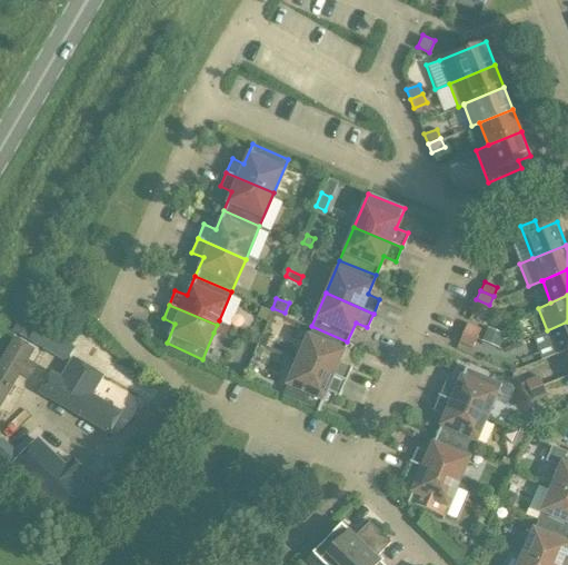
[(19,316),(12,327),(29,336),(35,326),(19,316)]
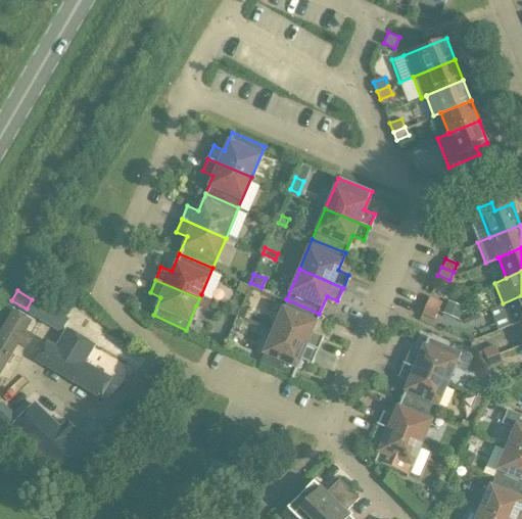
[(209,297),(201,294),(199,298),(196,305),(204,309),(209,297)]
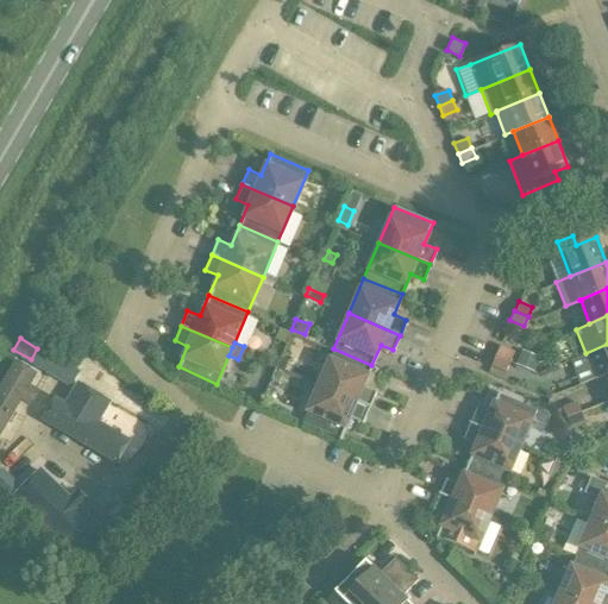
[(495,354),(509,360),(514,350),(500,344),(495,354)]
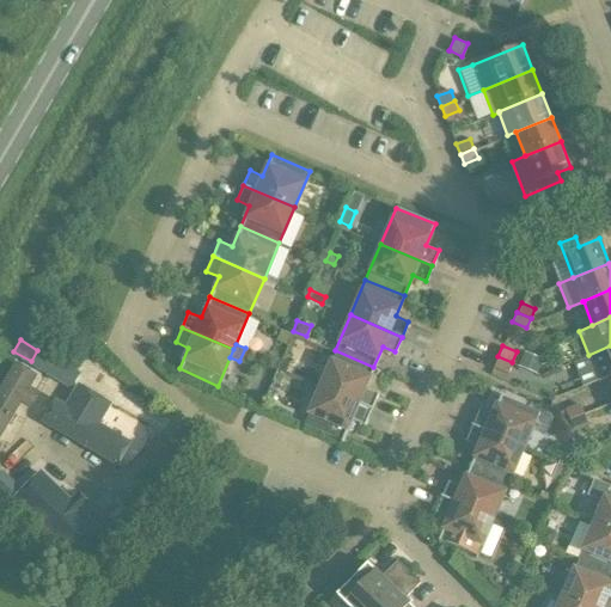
[(610,345),(588,355),(598,379),(610,373),(610,345)]
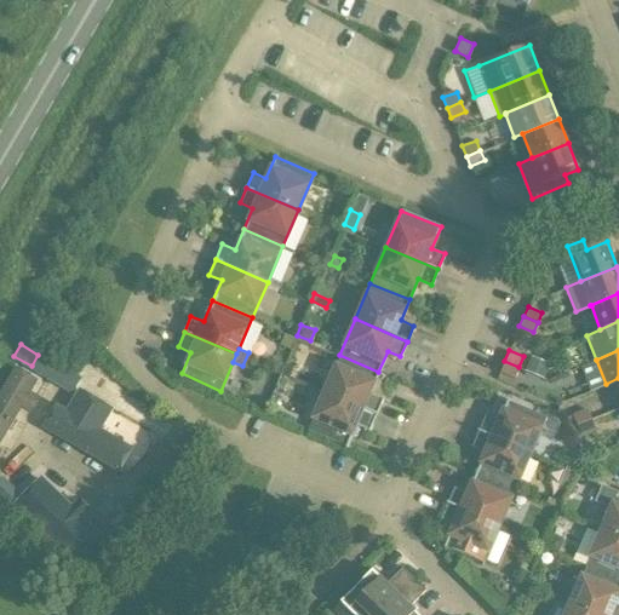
[(40,352),(32,367),(72,391),(80,375),(40,352)]
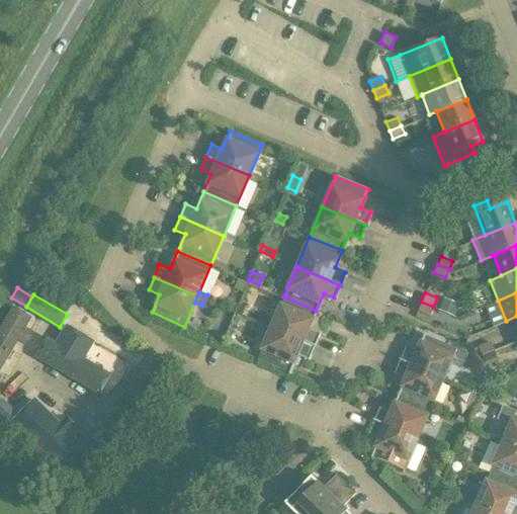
[(459,303),(443,295),(437,308),(454,315),(459,303)]
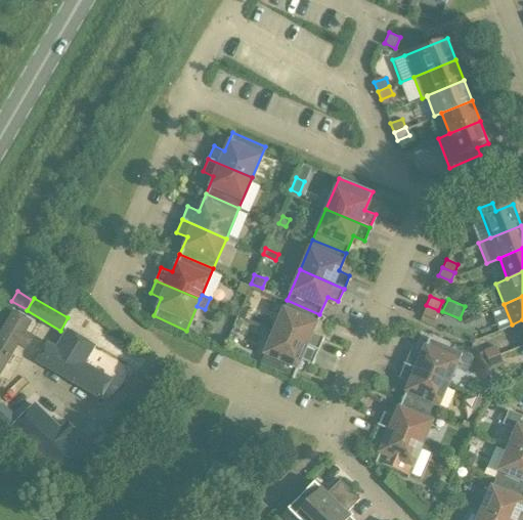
[(287,300),(273,331),(317,349),(323,337),(312,332),(319,314),(287,300)]
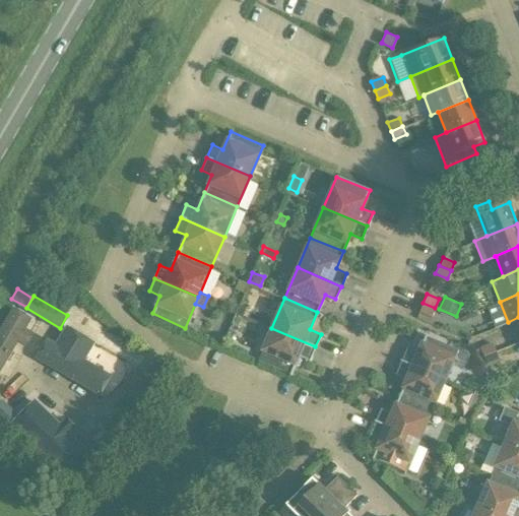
[(435,308),(423,303),(419,311),(431,316),(435,308)]
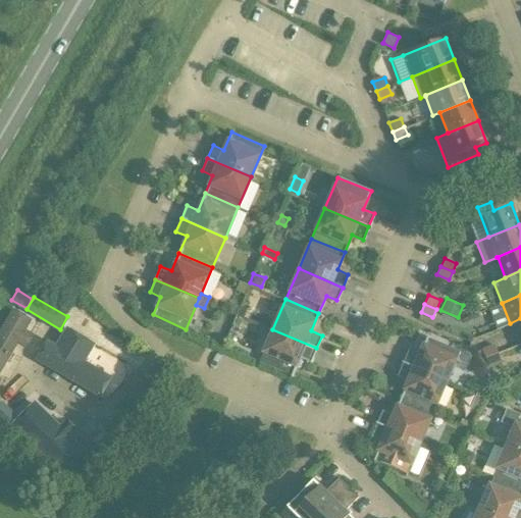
[(12,307),(0,328),(0,367),(16,339),(25,344),(34,330),(24,325),(30,316),(12,307)]
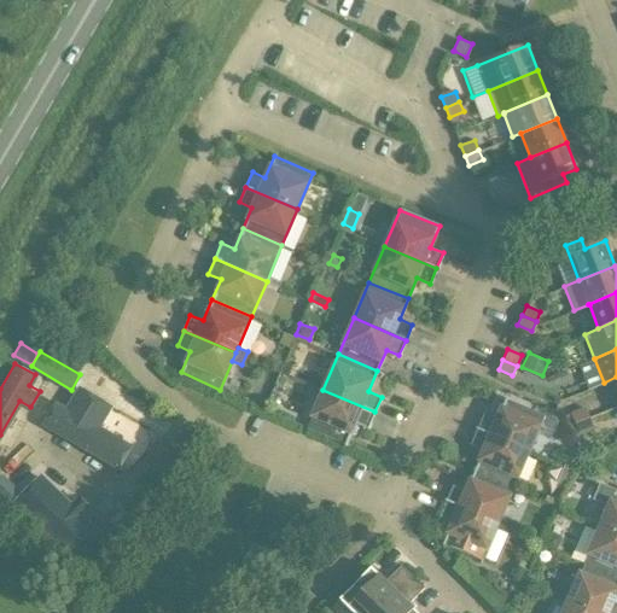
[(57,401),(44,425),(117,468),(132,444),(97,424),(109,404),(79,386),(67,407),(57,401)]
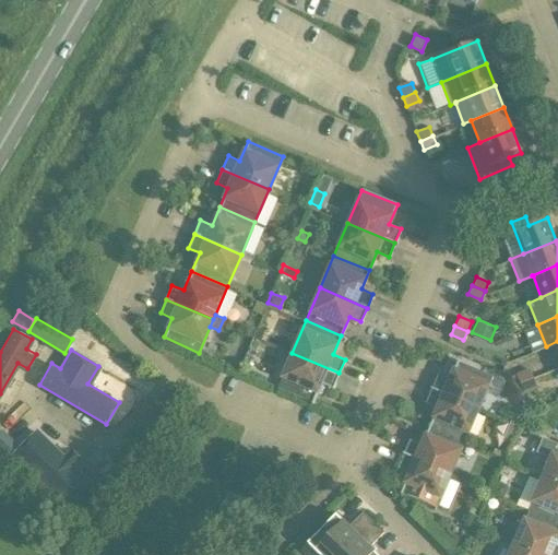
[(339,373),(292,353),(277,386),(312,401),(321,381),(333,387),(339,373)]
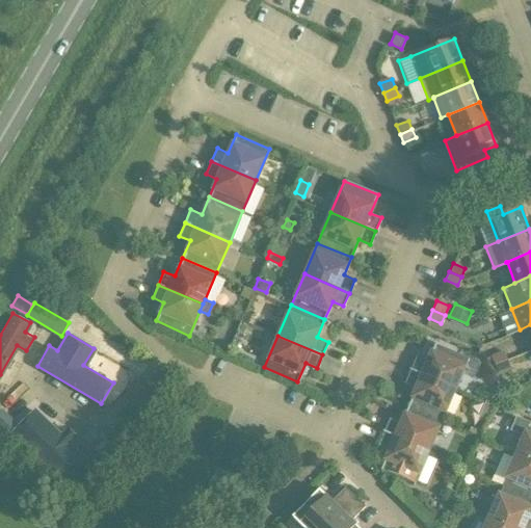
[(410,369),(455,389),(469,357),(434,342),(427,361),(416,355),(410,369)]
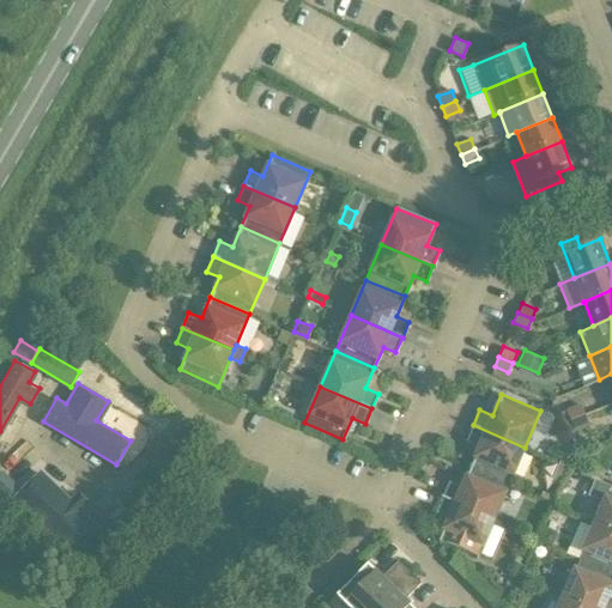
[(570,418),(585,412),(581,401),(565,407),(570,418)]
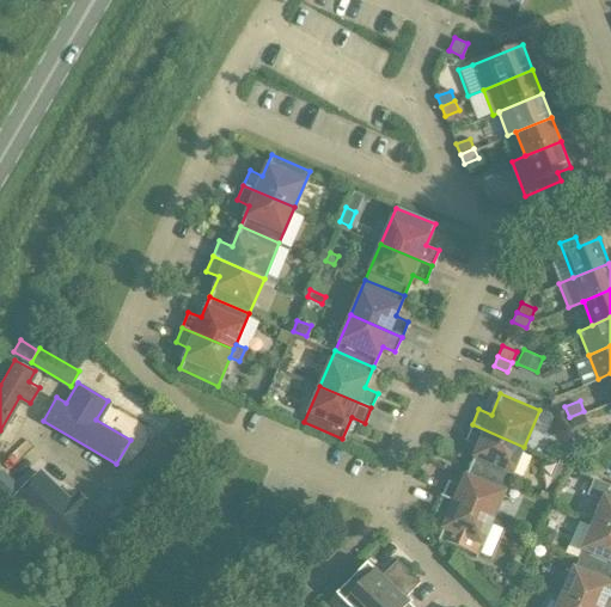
[(584,411),(569,417),(573,428),(588,423),(584,411)]
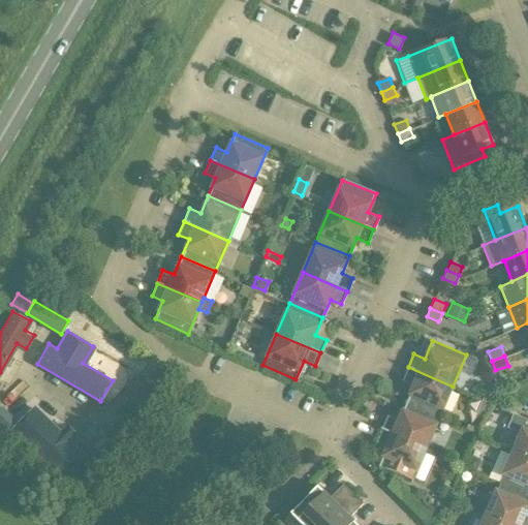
[(453,387),(408,367),(402,380),(413,384),(406,402),(439,417),(453,387)]
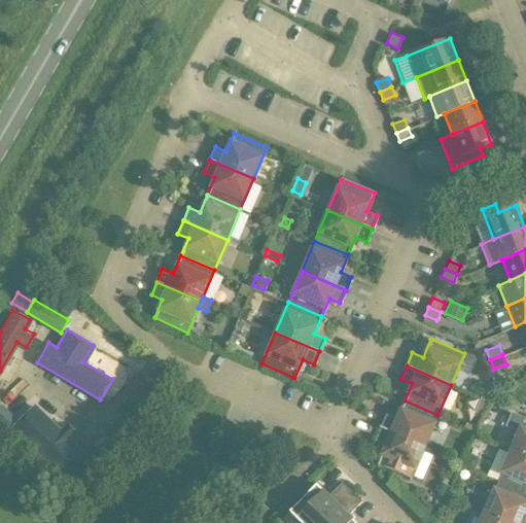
[(486,382),(480,397),(488,401),(493,387),(491,381),(486,382)]
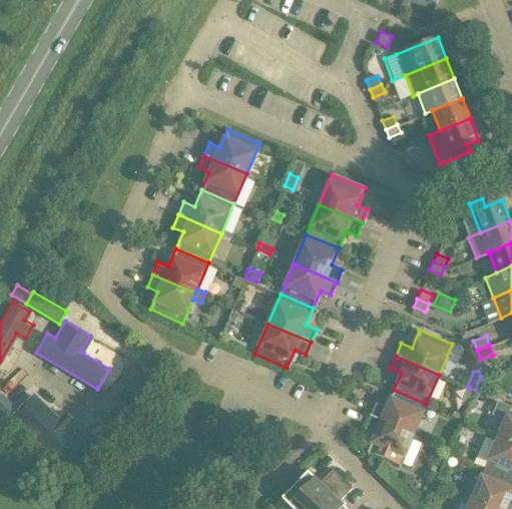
[(485,374),(481,383),(494,388),(498,379),(485,374)]
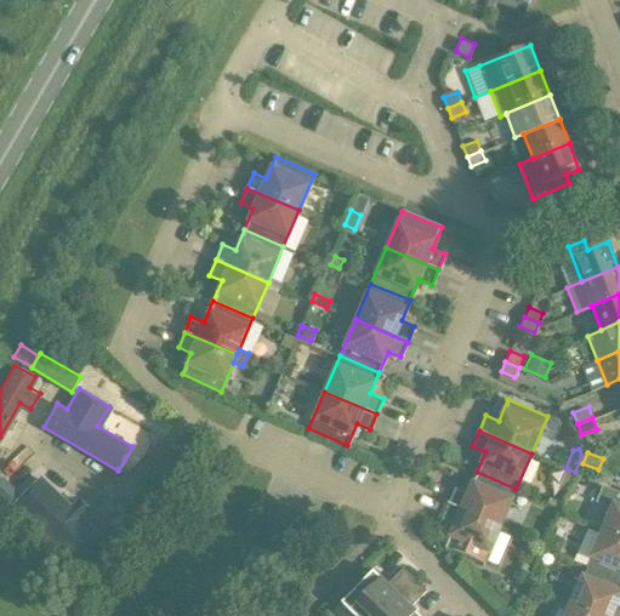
[(575,472),(566,468),(559,483),(568,486),(575,472)]
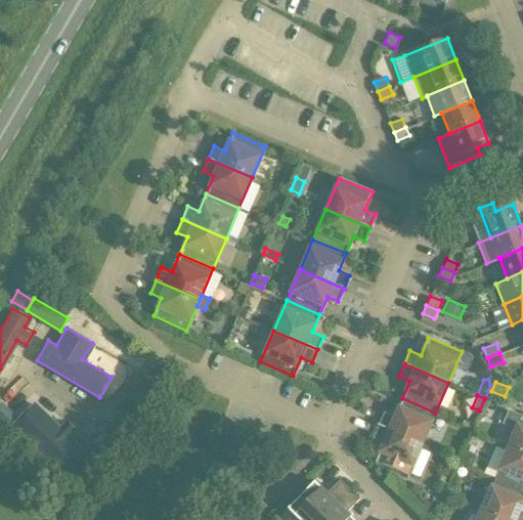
[(435,413),(402,398),(394,416),(384,412),(378,425),(422,443),(435,413)]
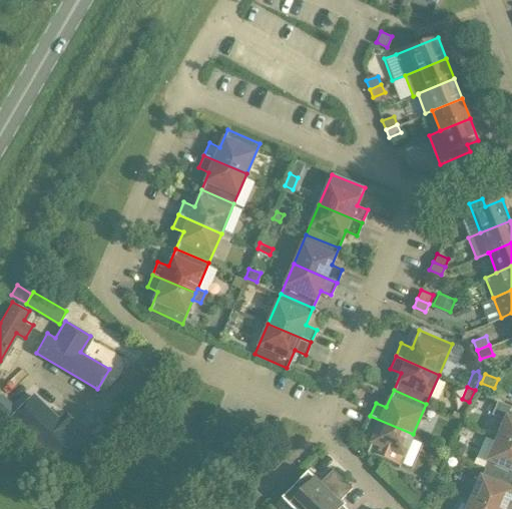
[(0,420),(5,416),(6,417),(17,405),(9,398),(2,391),(0,392),(0,420)]
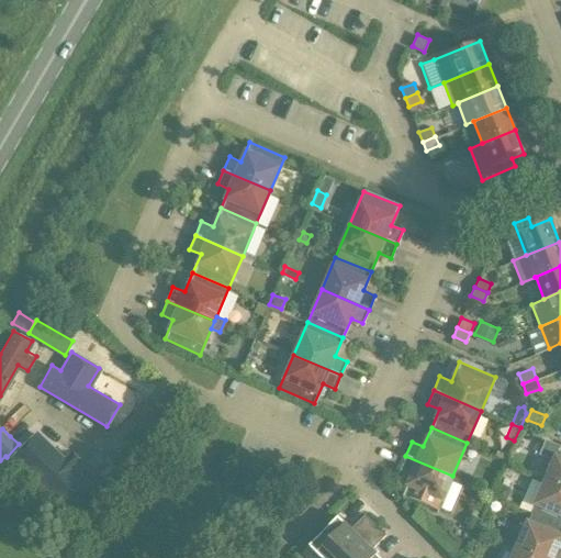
[(18,446),(8,457),(62,511),(89,482),(35,428),(18,446)]
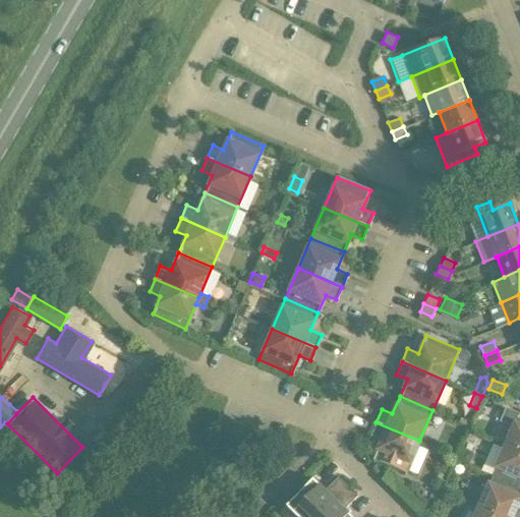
[(519,414),(519,412),(505,406),(500,420),(513,425),(505,445),(519,451),(519,414)]
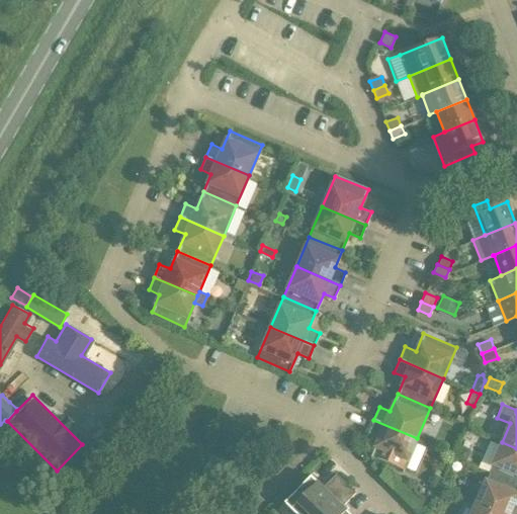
[(411,453),(417,438),(373,420),(368,432),(378,437),(371,454),(404,468),(411,453)]
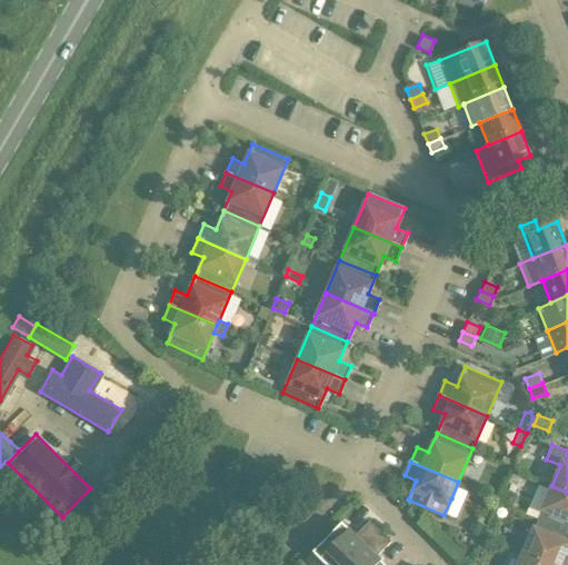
[(567,493),(551,486),(537,519),(567,532),(567,493)]
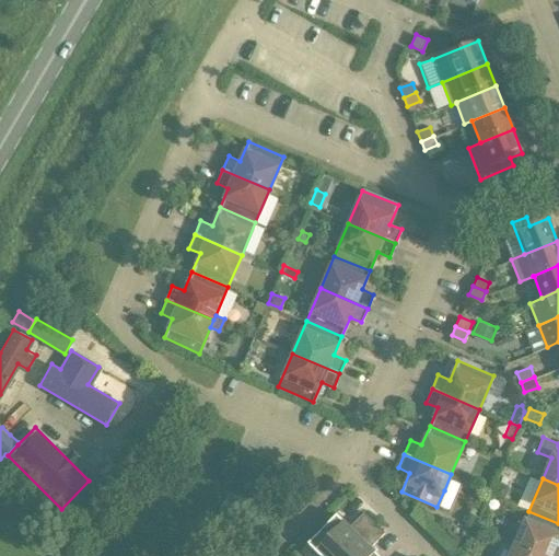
[(491,490),(503,496),(507,489),(504,484),(496,481),(491,490)]
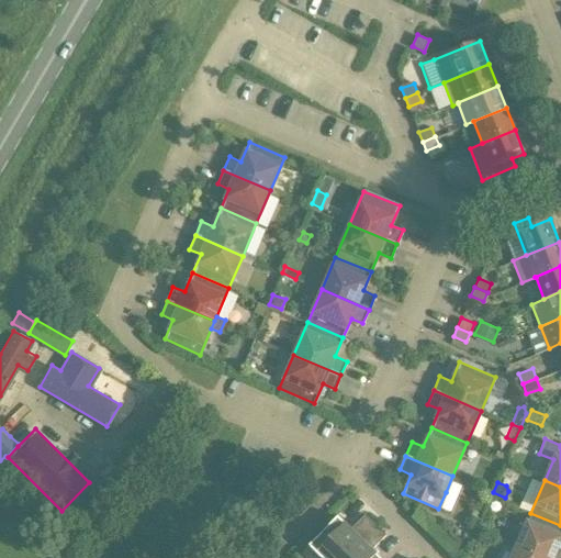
[(341,557),(374,523),(365,513),(349,528),(337,516),(307,546),(320,557),(341,557)]
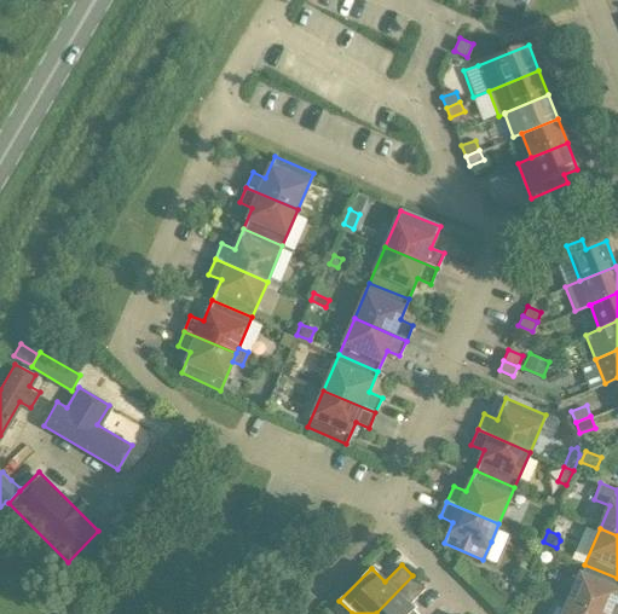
[(617,578),(584,565),(569,600),(602,613),(617,613),(617,602),(614,602),(617,592),(617,578)]
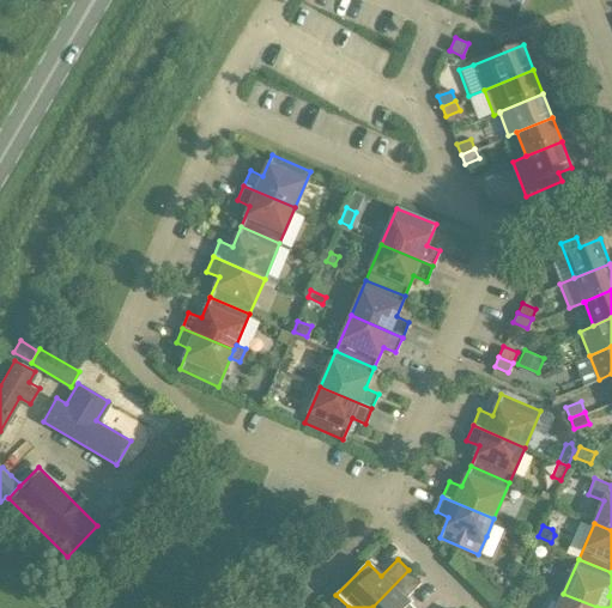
[(529,578),(533,570),(525,566),(522,575),(529,578)]
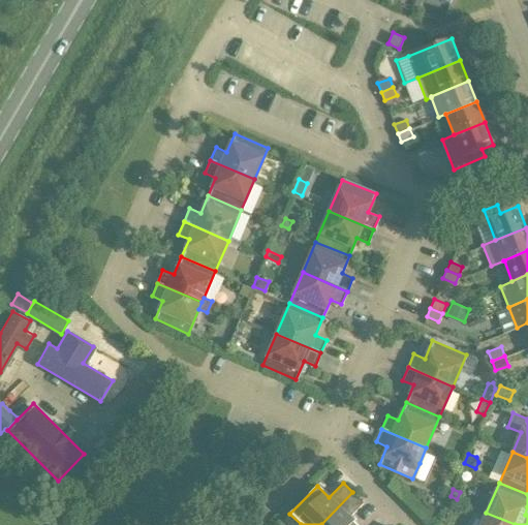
[(363,502),(352,492),(321,524),(356,524),(348,517),(363,502)]
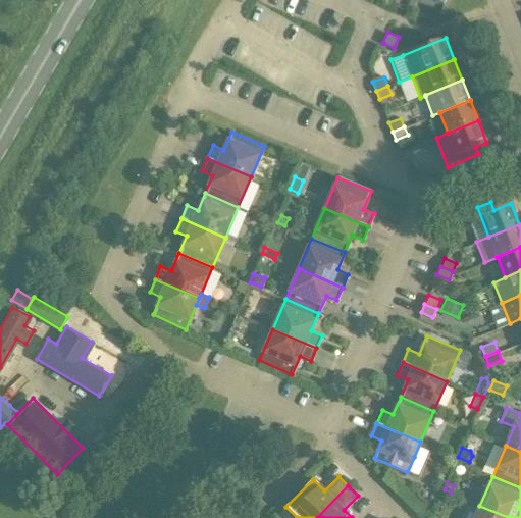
[(508,517),(479,506),(474,517),(508,517)]
